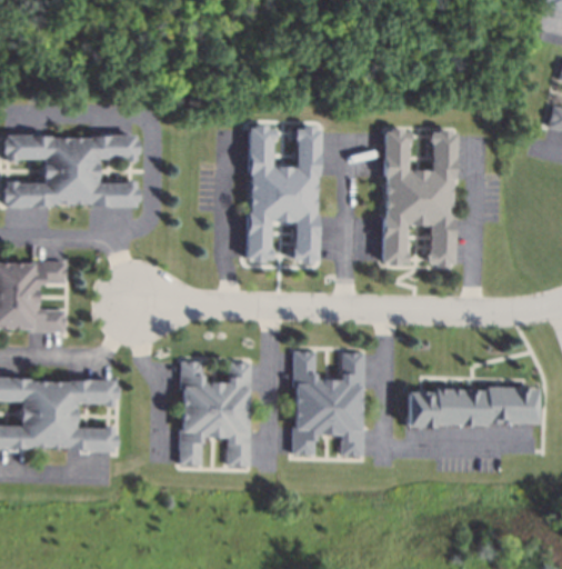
[(561,9),(549,6),(548,6),(549,1),(545,0),(561,0),(561,9)]
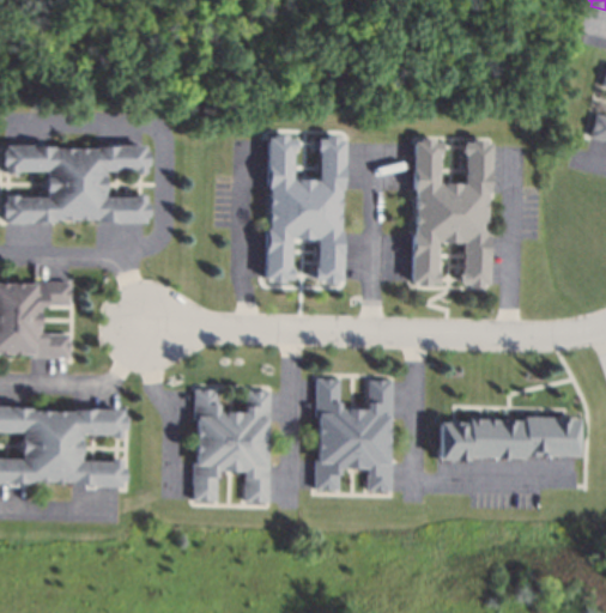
[(605,139),(594,137),(593,137),(598,114),(605,115),(605,86),(605,139)]
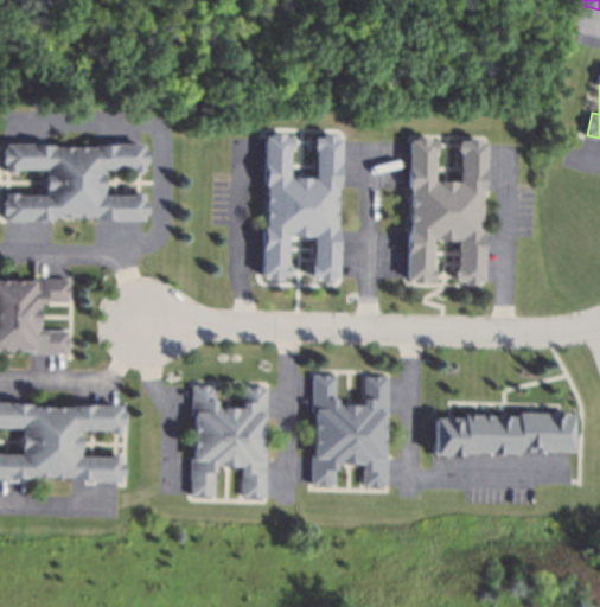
[(339,138),(344,138),(344,140),(344,186),(339,186),(339,228),(342,228),(342,230),(340,276),(334,276),(334,280),(321,280),(321,276),(313,276),(313,264),(317,264),(318,235),(289,235),(289,264),(292,264),(292,276),(283,276),(283,279),(270,279),(270,276),(265,275),(265,274),(266,228),(266,227),(270,227),(270,186),(267,186),(267,184),(268,138),(268,136),(274,136),(274,133),(288,133),(288,136),(295,136),(295,148),(292,148),(292,177),(319,177),(319,149),(317,149),(317,138),(325,138),(325,134),(339,134),(339,138)]
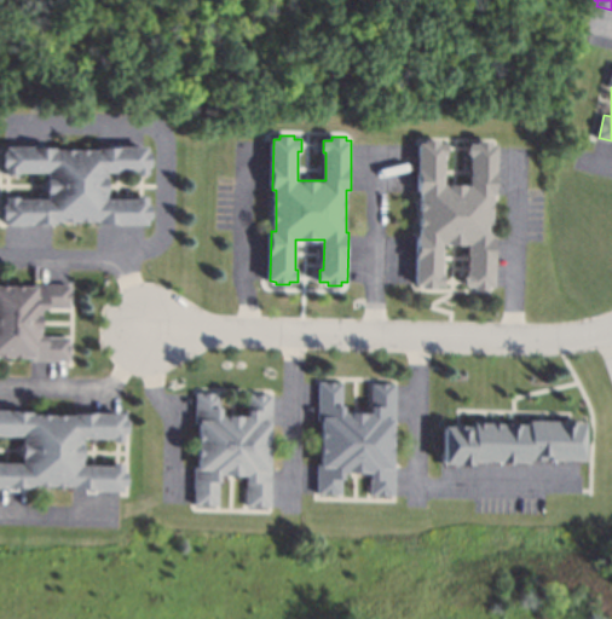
[(494,144),(498,144),(498,146),(497,194),(494,194),(492,237),(496,237),(496,238),(495,285),(489,285),(489,289),(477,289),(477,285),(467,285),(467,273),(471,273),(472,243),(443,243),(443,273),(445,273),(445,285),(437,285),(437,289),(425,288),(425,285),(417,285),(417,283),(419,237),(419,235),(422,235),(423,192),(421,192),(421,191),(422,145),(422,143),(426,143),(427,139),(442,139),(442,143),(448,144),(448,155),(446,155),(445,185),(473,185),(473,155),(471,155),(471,144),(479,144),(479,140),(494,140),(494,144)]
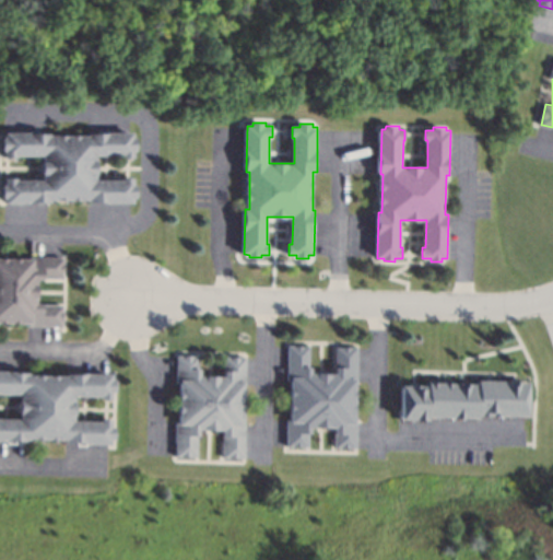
[(136,138),(139,138),(139,151),(136,151),(136,158),(125,158),(125,155),(98,155),(97,181),(124,181),(124,178),(136,178),(136,185),(139,185),(139,198),(136,198),(136,202),(133,202),(92,202),(90,202),(90,200),(53,200),(53,202),(51,202),(9,202),(8,202),(8,199),(4,199),(4,185),(8,185),(8,178),(19,178),(19,181),(44,182),(45,155),(18,155),(18,158),(7,158),(7,151),(4,151),(4,138),(8,138),(8,132),(9,132),(50,133),(54,133),(54,136),(90,137),(90,133),(92,133),(109,133),(109,132),(132,132),(136,132),(136,138)]
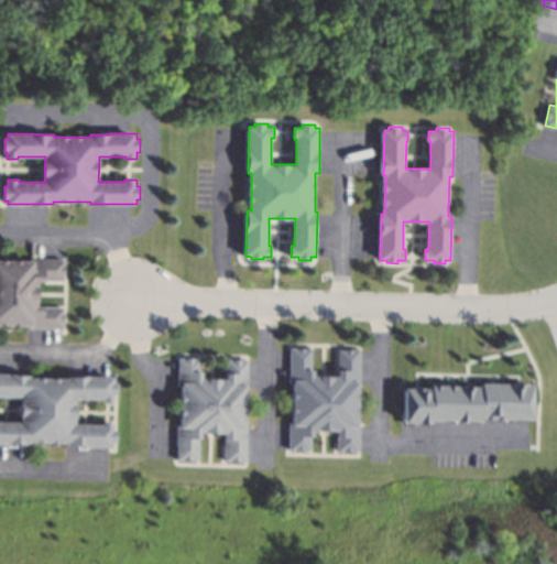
[(0,260),(33,261),(35,261),(35,259),(64,260),(67,260),(67,280),(39,279),(37,305),(66,306),(65,328),(32,328),(32,326),(31,326),(0,325),(0,260)]
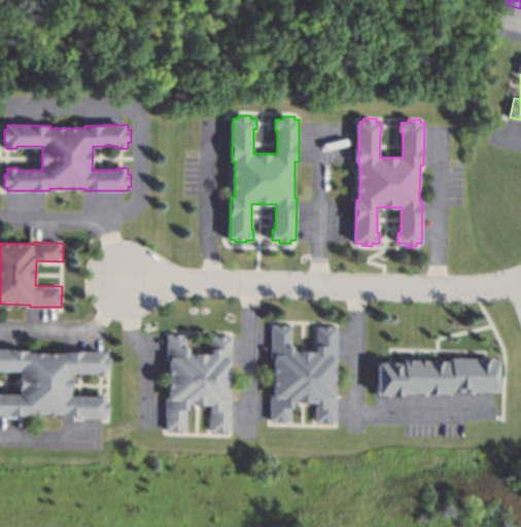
[(275,326),(274,351),(277,351),(276,390),(272,390),(271,421),(293,421),(294,401),(317,402),(317,421),(339,422),(339,394),(337,394),(339,358),(340,358),(341,329),(318,328),(318,347),(296,346),(297,327),(275,326)]
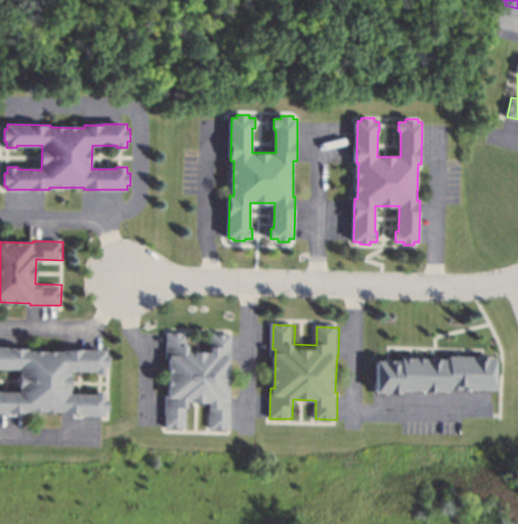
[(188,350),(213,350),(213,334),(232,335),(232,359),(231,397),(231,428),(231,429),(211,429),(211,399),(187,398),(186,427),(167,427),(167,426),(167,396),(168,359),(168,334),(168,333),(188,333),(188,350)]
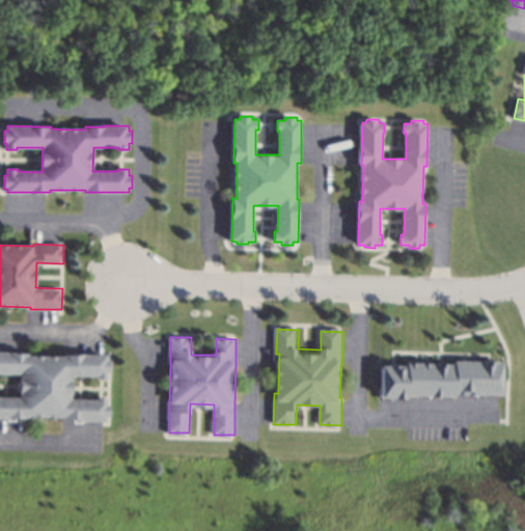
[(67,354),(106,355),(108,355),(108,360),(112,360),(111,371),(108,371),(108,379),(98,379),(98,376),(73,375),(73,381),(75,381),(74,393),(72,393),(72,398),(98,399),(98,398),(107,398),(107,404),(110,404),(110,417),(107,417),(107,422),(105,422),(65,421),(63,421),(63,418),(28,417),(27,420),(26,420),(0,418),(0,396),(21,397),(22,374),(0,373),(0,352),(27,354),(29,354),(29,355),(65,357),(65,354),(67,354)]
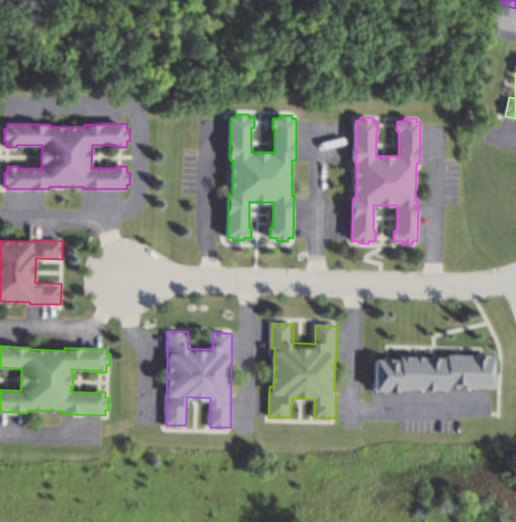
[(494,356),(493,387),(492,387),(447,386),(447,389),(400,388),(400,392),(375,390),(374,390),(375,359),(399,360),(399,357),(446,358),(446,355),(494,356)]
